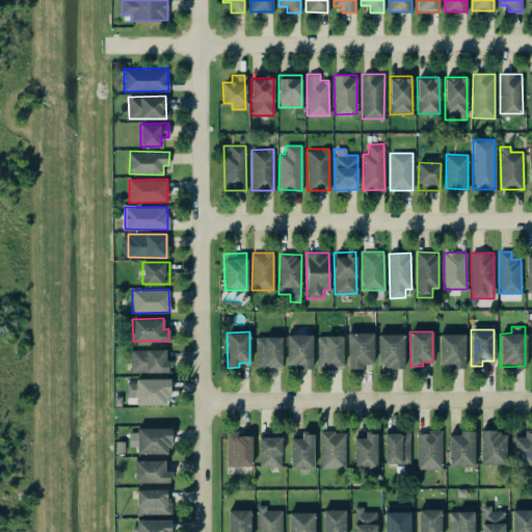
[(347,333),(347,368),(362,369),(362,364),(373,365),(373,333),(347,333)]
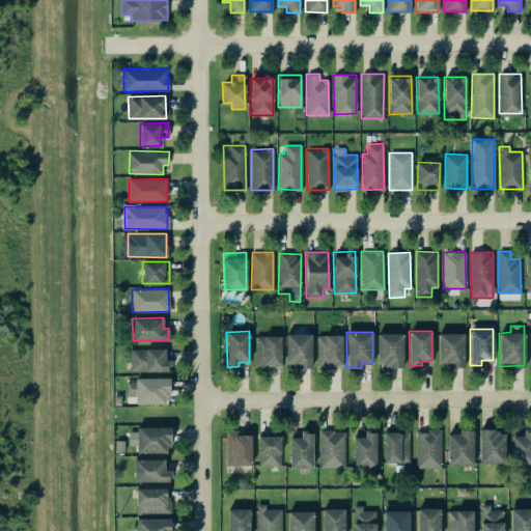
[(402,367),(402,333),(378,333),(376,366),(402,367)]
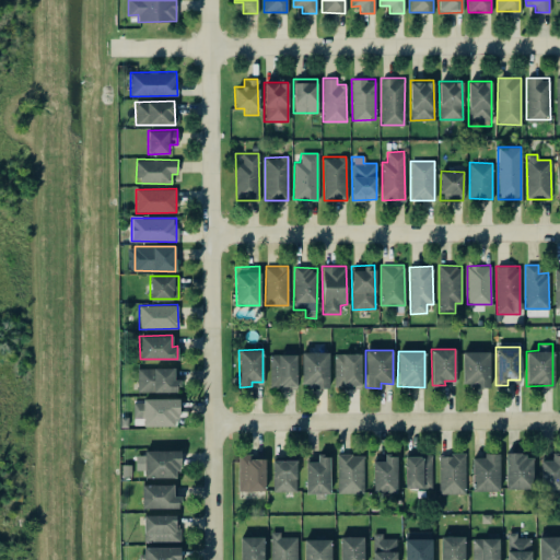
[(489,351),(462,351),(462,386),(489,386),(489,351)]
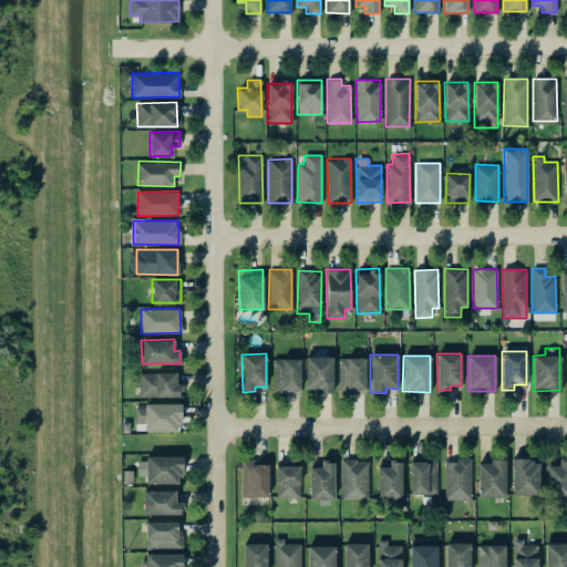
[(332,357),(305,357),(305,392),(332,392),(332,357)]
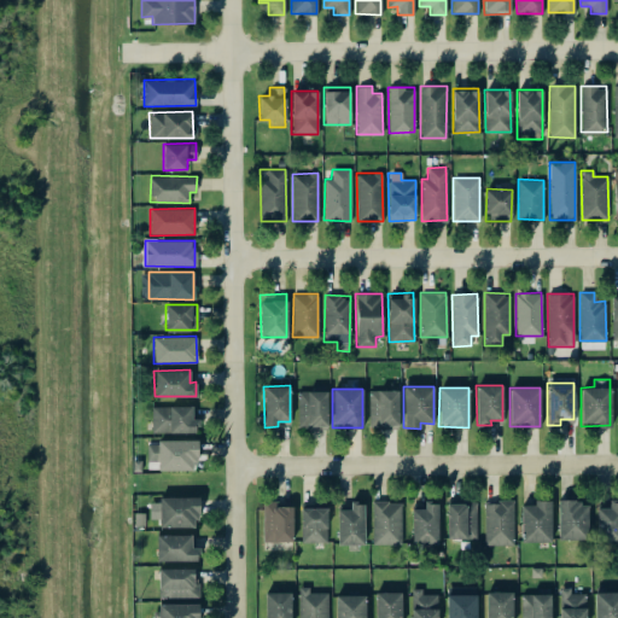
[(326,390),(297,391),(297,427),(327,426),(326,390)]
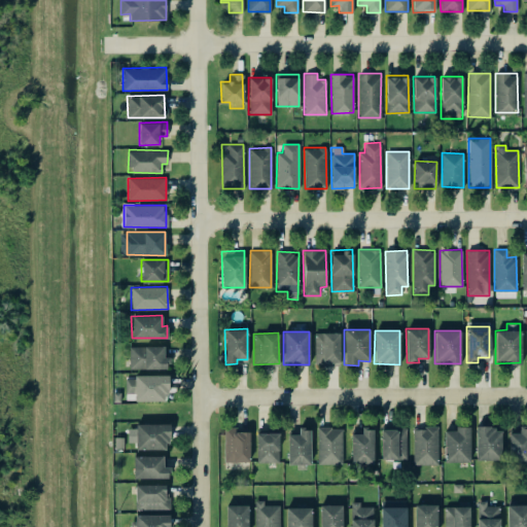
[(340,332),(315,332),(315,363),(340,363),(340,332)]
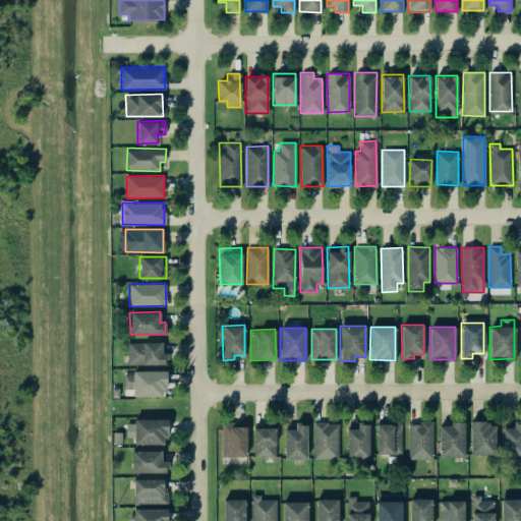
[(165,364),(164,342),(127,342),(127,364),(165,364)]
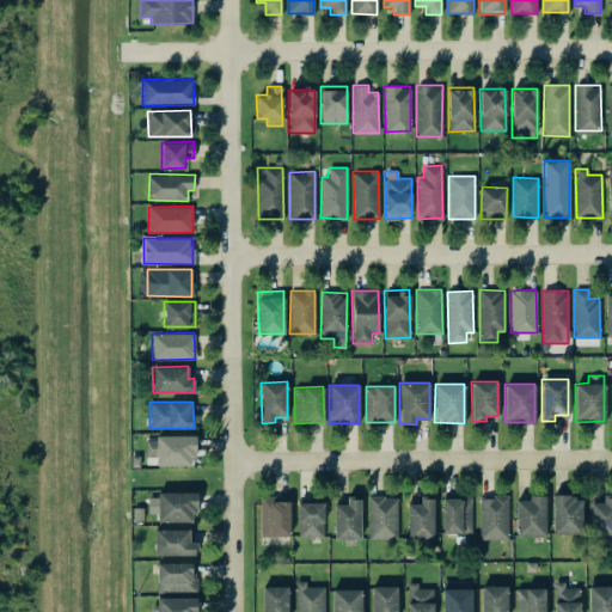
[(155,465),(194,465),(194,436),(146,436),(146,457),(155,457),(155,465)]
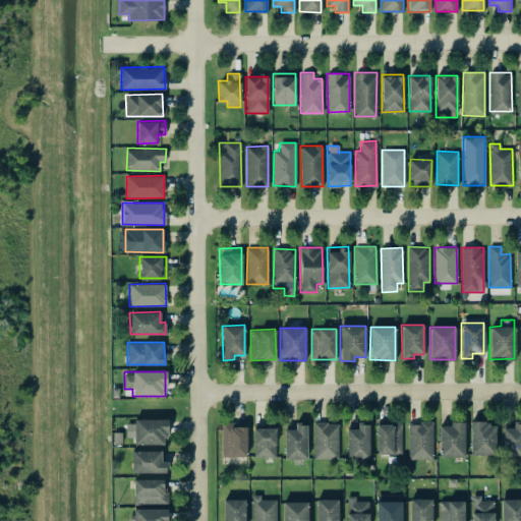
[(133,419),(133,444),(167,444),(166,418),(133,419)]
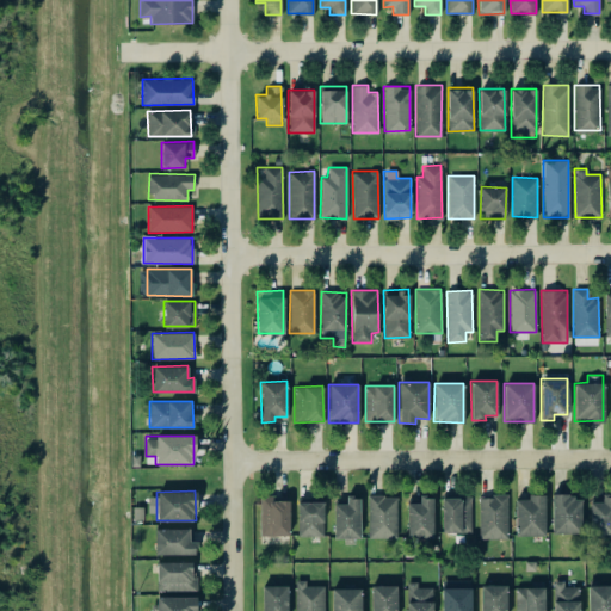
[(506,538),(507,495),(479,494),(477,538),(506,538)]
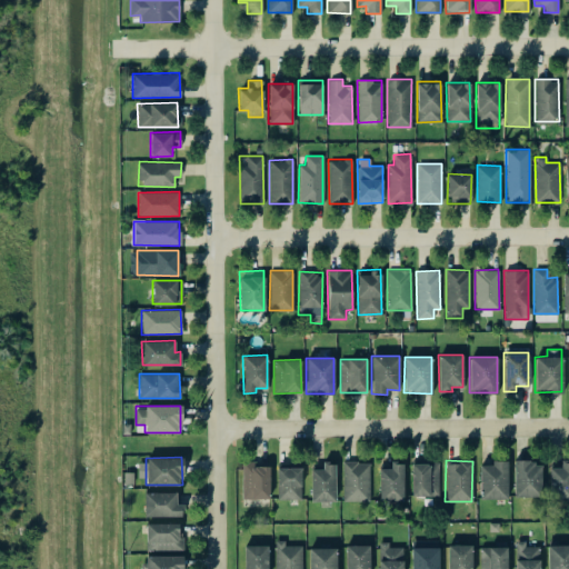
[(507,460),(490,460),(490,465),(479,465),(479,499),(507,498),(507,460)]
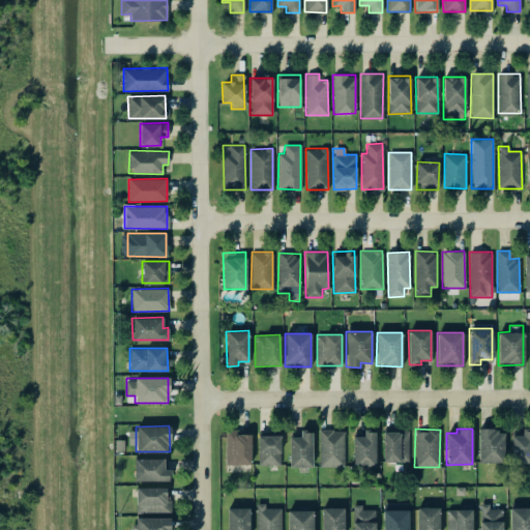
[(511,434),(511,465),(529,465),(529,429),(522,430),(522,433),(511,434)]
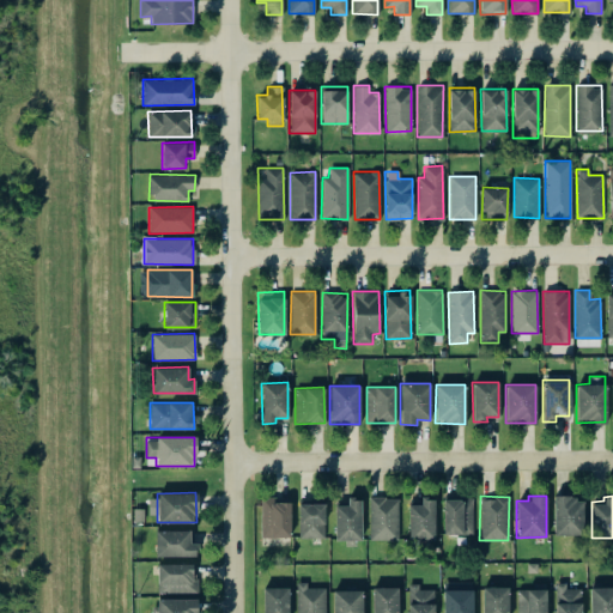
[(290,536),(289,502),(275,502),(275,497),(260,497),(261,538),(290,536)]
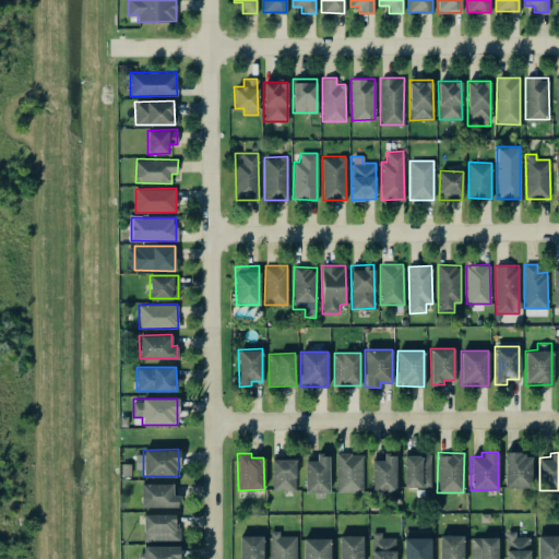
[(305,461),(305,492),(329,492),(329,453),(317,454),(317,460),(305,461)]
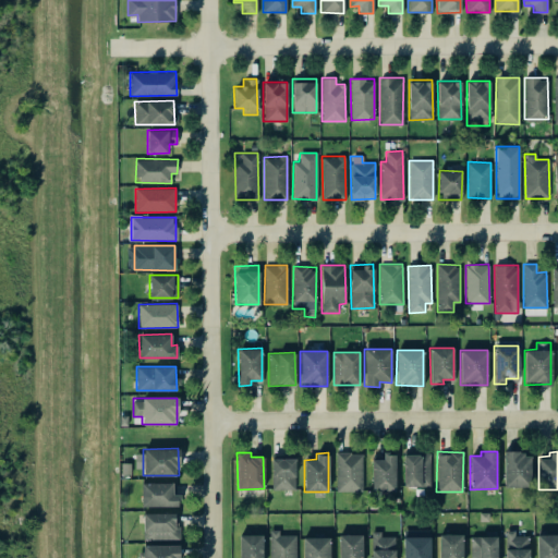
[(362,452),(336,452),(336,490),(362,490),(362,452)]
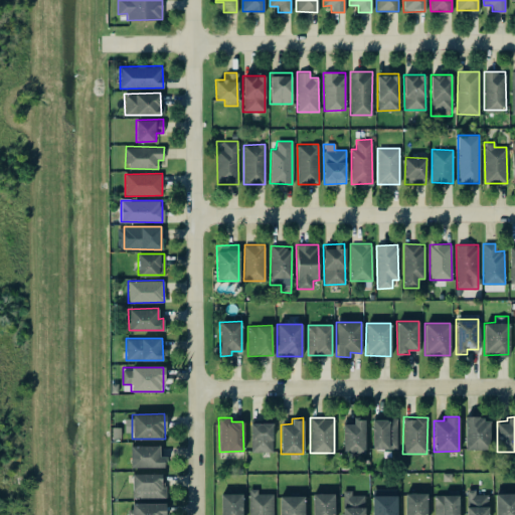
[(465,450),(490,449),(490,417),(465,417),(465,450)]
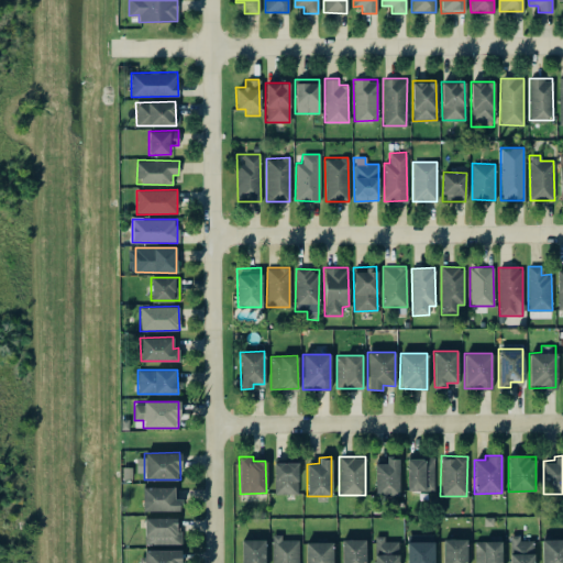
[(398,495),(398,457),(385,457),(385,463),(374,463),(375,495),(398,495)]
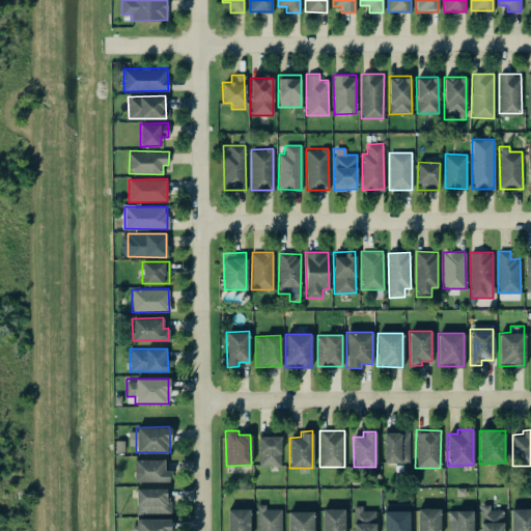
[(383,462),(409,463),(409,431),(384,431),(383,462)]
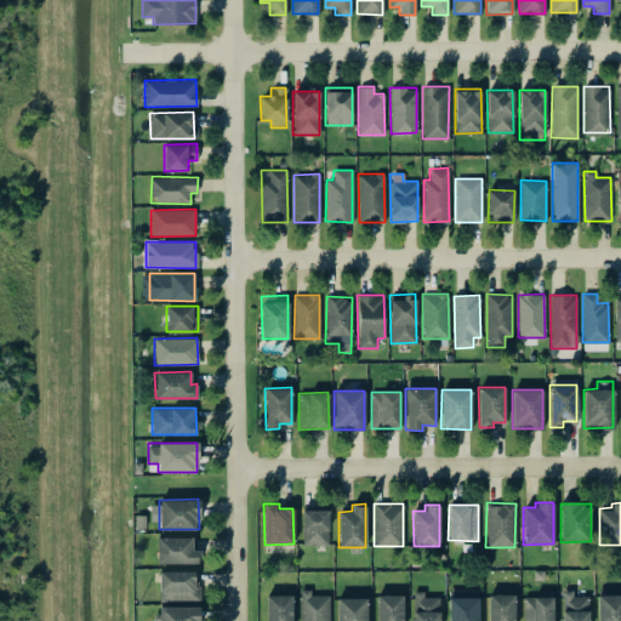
[(328,510),(301,510),(302,545),(329,545),(328,510)]
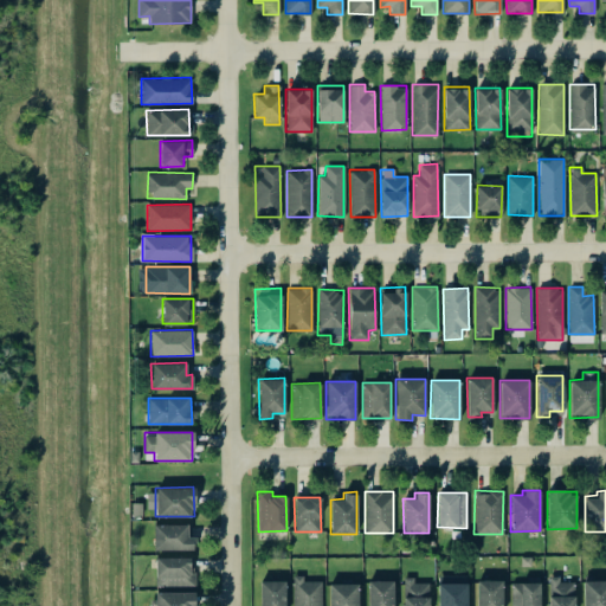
[(187,523),(153,524),(154,549),(194,549),(194,536),(187,536),(187,523)]
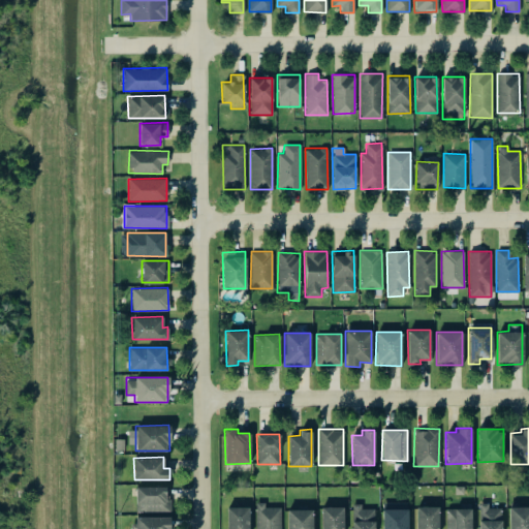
[(165,487),(135,486),(135,510),(169,511),(170,498),(165,498),(165,487)]
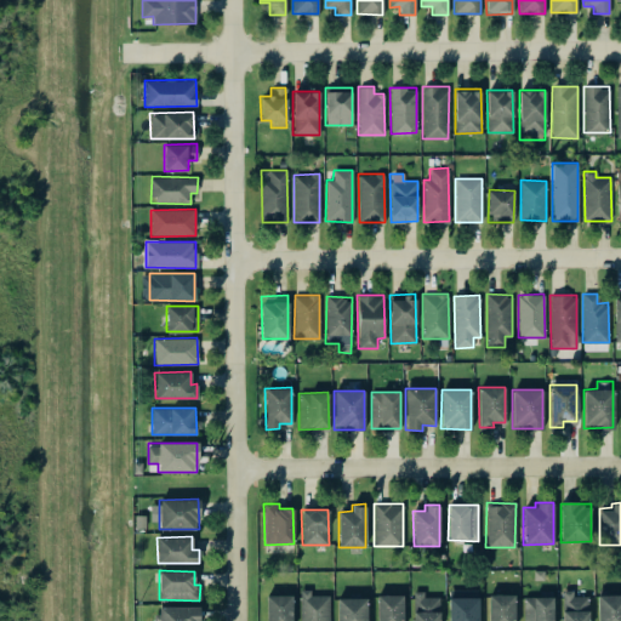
[(329,620),(329,596),(309,596),(309,590),(300,590),(300,620),(329,620)]
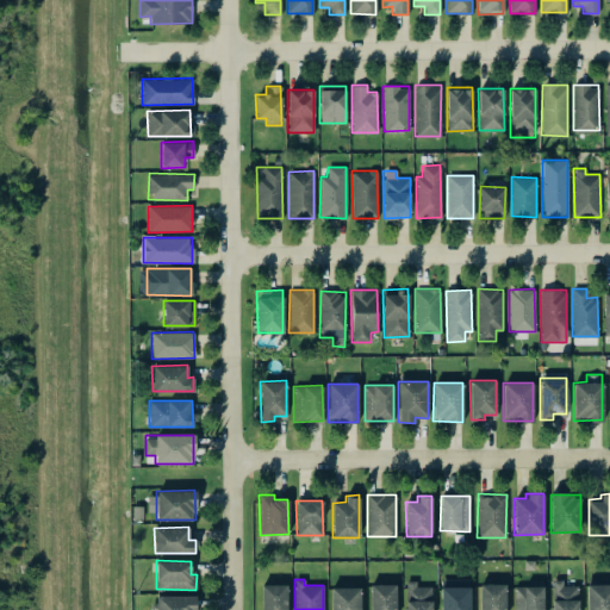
[(470,609),(470,579),(440,579),(440,609),(470,609)]
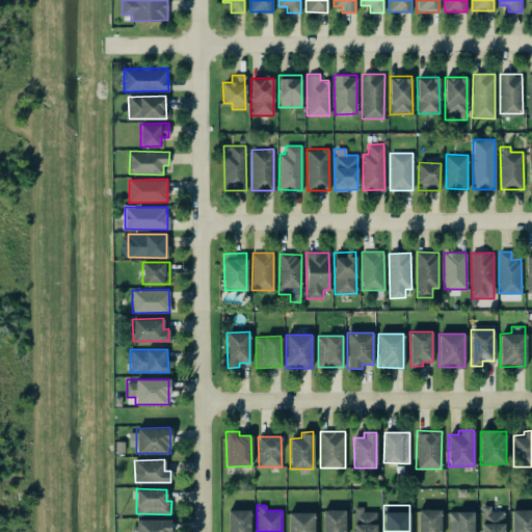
[(481,531),(504,531),(504,510),(489,510),(489,506),(481,505),(481,531)]
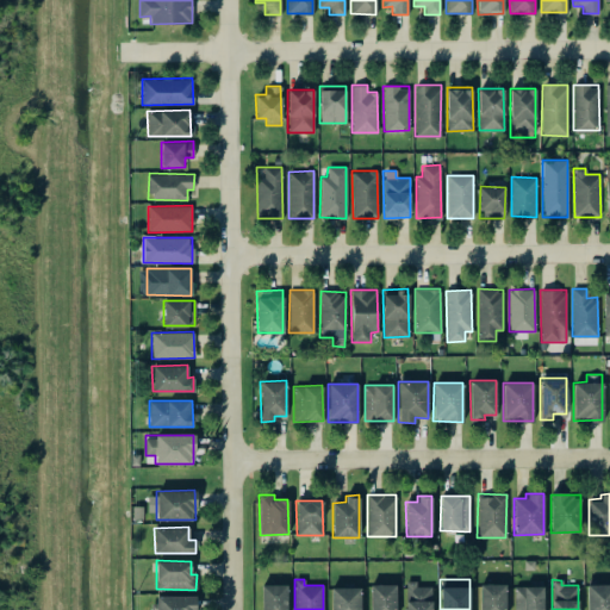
[(431,609),(431,586),(416,586),(416,580),(405,580),(405,609),(431,609)]
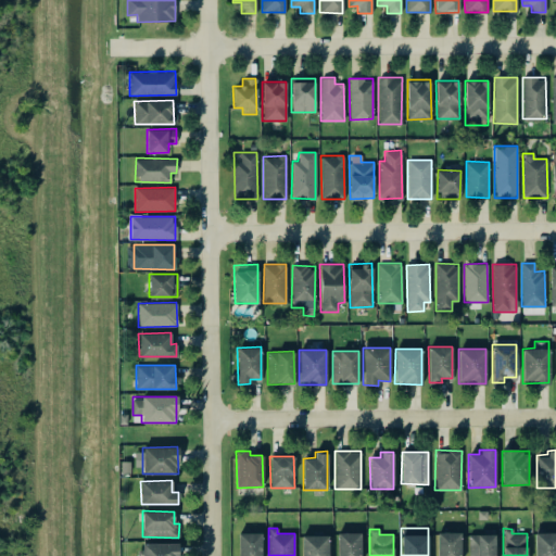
[(238,555),(261,555),(261,532),(238,532),(238,555)]
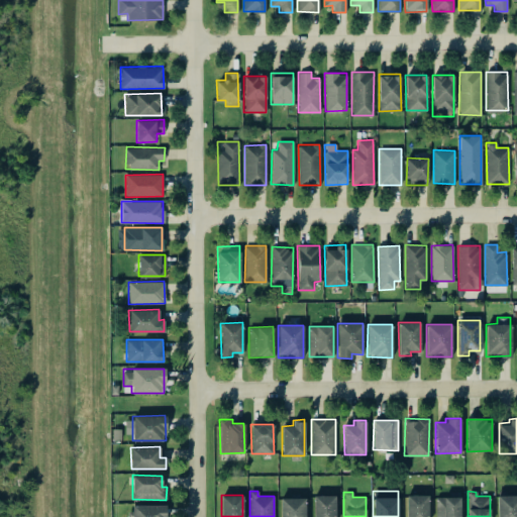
[(335,516),(335,495),(313,495),(313,516),(335,516)]
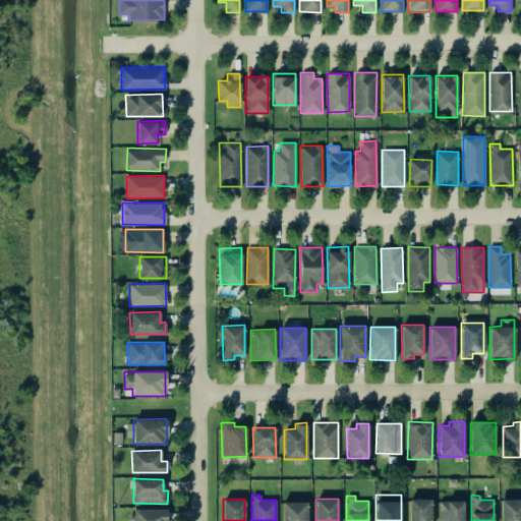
[(431,520),(431,499),(409,499),(409,520),(431,520)]
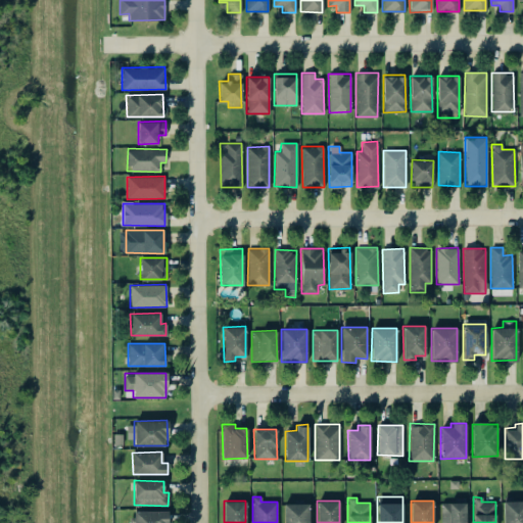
[(503,522),(522,522),(522,501),(503,501),(503,522)]
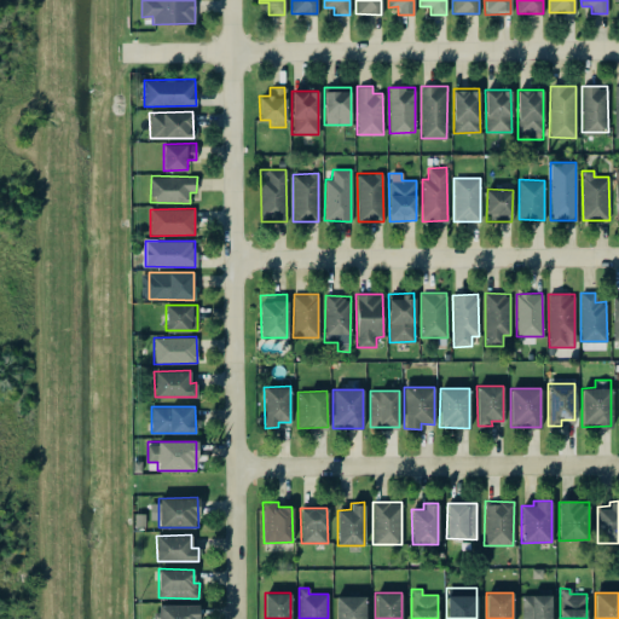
[(521,618),(550,618),(550,594),(521,595),(521,618)]
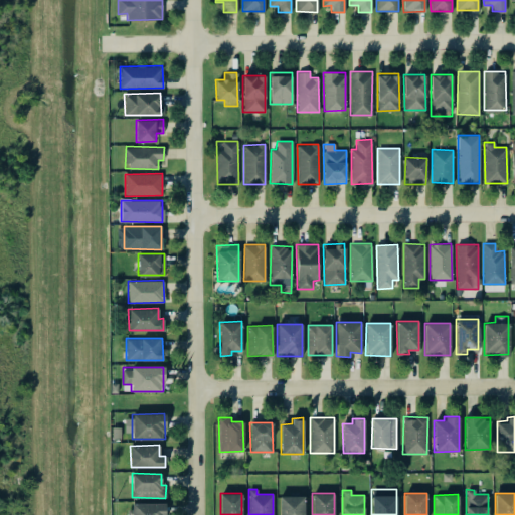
[(304,514),(304,495),(279,496),(279,514),(304,514)]
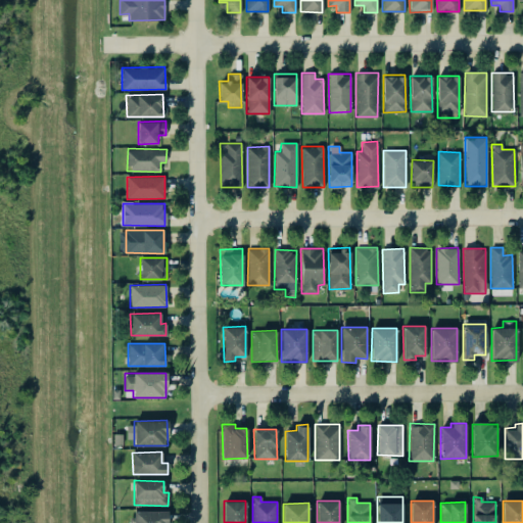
[(167,522),(167,511),(134,510),(133,522),(167,522)]
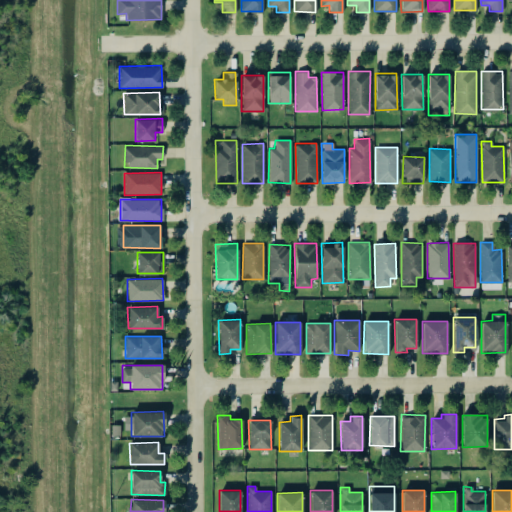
All buildings are outlined.
